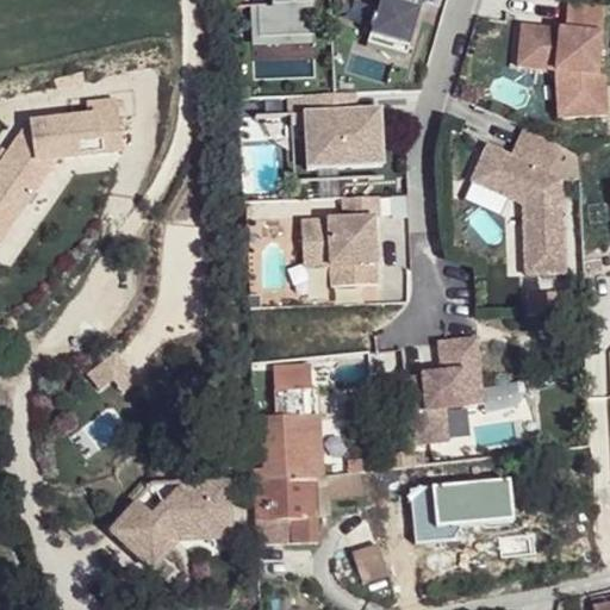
[(265,0),(266,12),(251,13),(253,41),(311,38),(307,0),(265,0)]
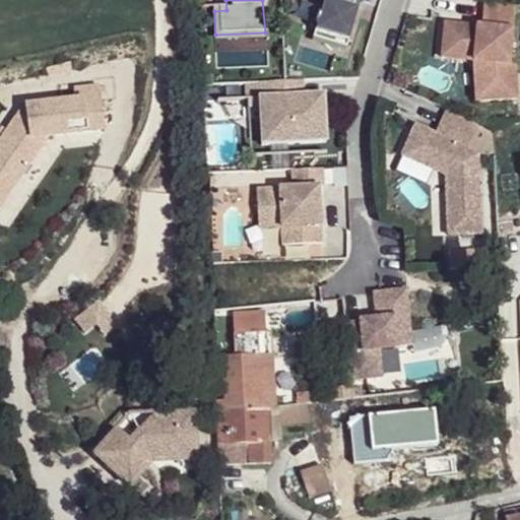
[(313,0),(327,0),(322,17),(319,17),(318,23),(320,24),(315,43),(336,49),(337,45),(349,48),(364,8),(360,8),(360,0),(313,0)]
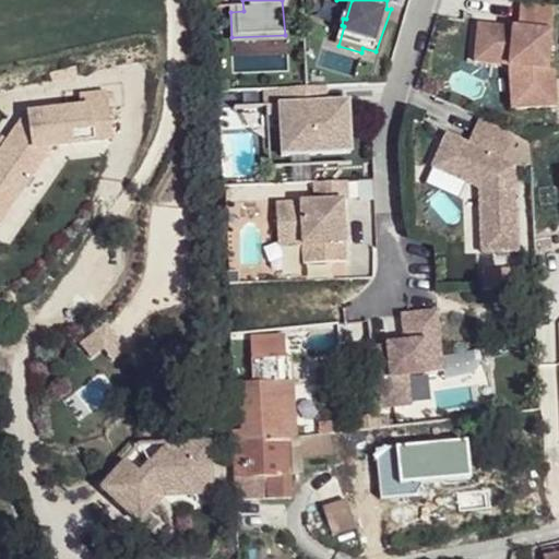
[(479,24),(476,55),(510,59),(510,66),(518,67),(520,109),(557,107),(556,72),(548,70),(556,1),(543,0),(522,0),(520,28),(479,24)]
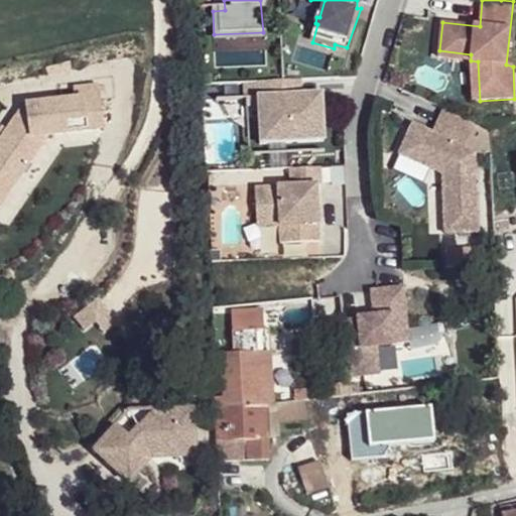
[(214,34),(213,11),(209,11),(211,46),(263,43),(263,32),(214,34)]
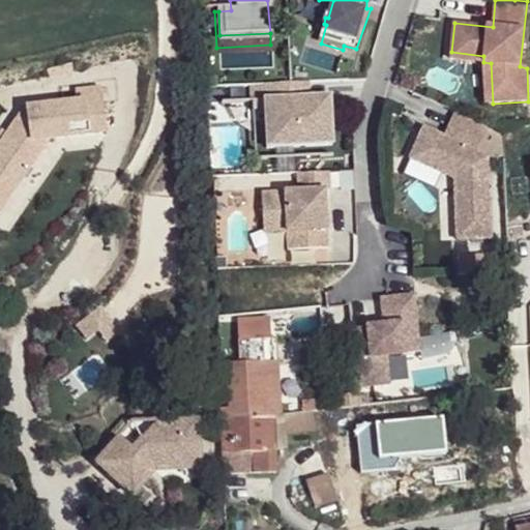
[(451,52),(451,59),(483,62),(483,56),(451,52)]
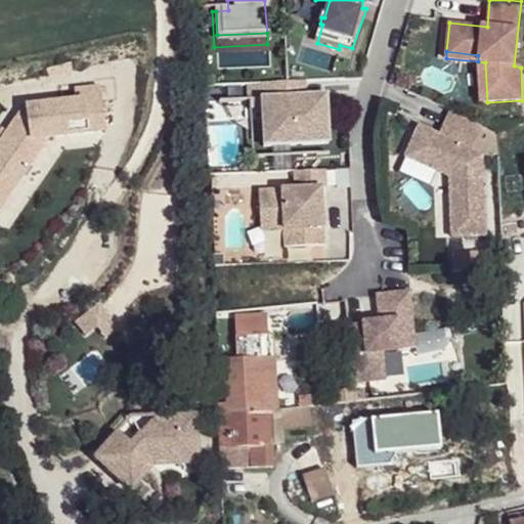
[(485,62),(478,61),(480,102),(487,102),(485,62)]
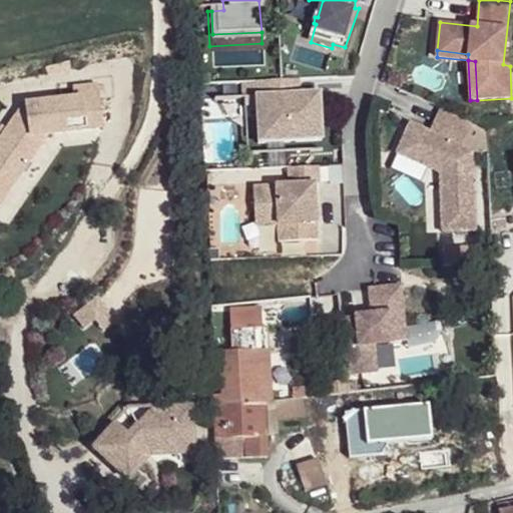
[(280,80),(259,82),(260,97),(254,97),(258,144),(321,140),(319,107),(318,93),(311,94),(299,94),(298,80),(280,80)]
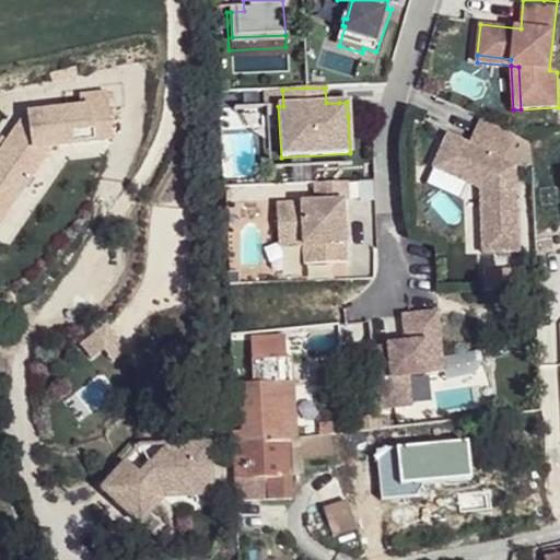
[(478,116),(465,144),(512,164),(531,173),(528,138),(478,116)]
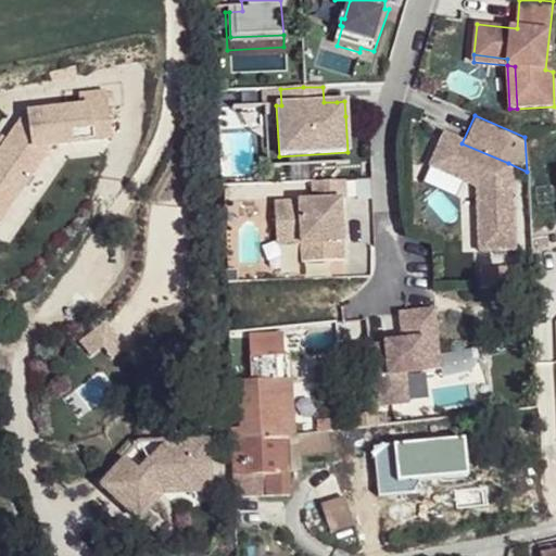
[(441,134),(427,166),(474,187),(478,252),(513,250),(508,163),(497,159),(462,143),(441,134)]
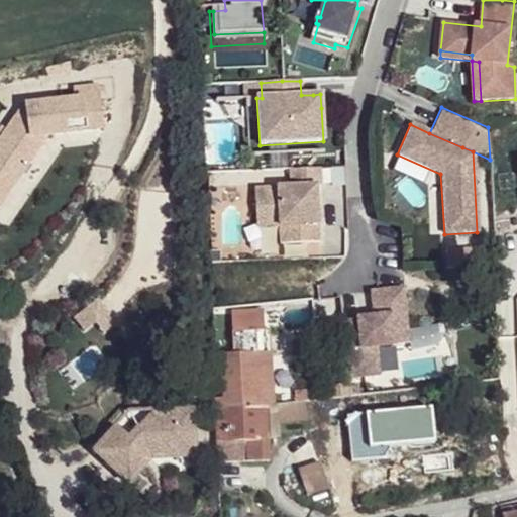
[(320,185),(319,167),(289,169),(290,186),(253,189),(255,220),(278,219),(279,226),(292,225),(293,243),(318,241),(317,216),(313,216),(313,207),(317,206),(315,185),(320,185)]
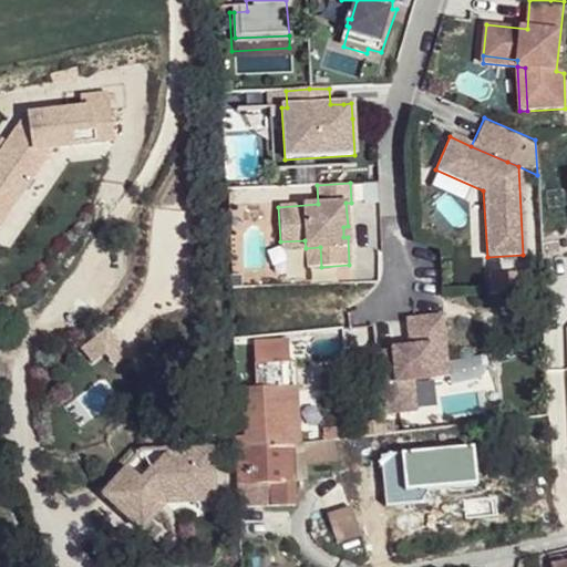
[(305,240),(280,241),(280,249),(306,248),(305,240)]
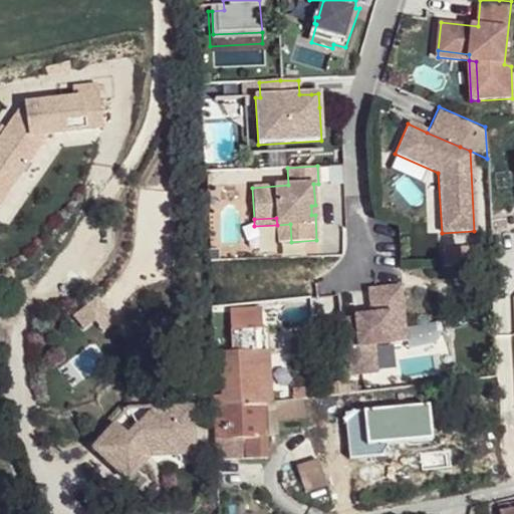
[(290,224),(277,225),(278,242),(291,242),(290,224)]
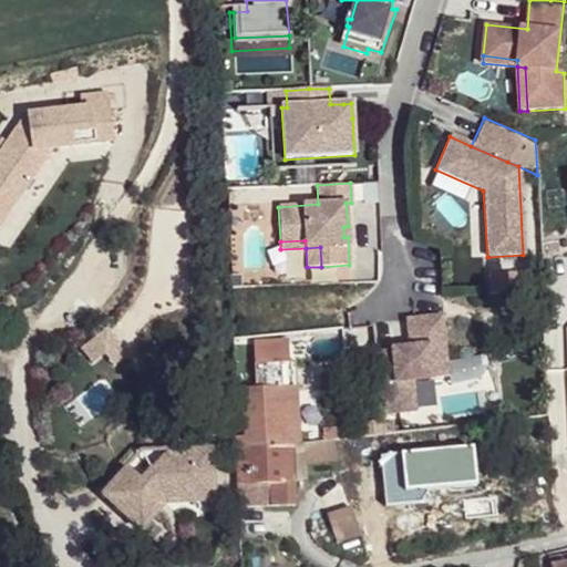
[(444,316),(409,320),(411,354),(392,357),(394,395),(381,397),(385,433),(433,429),(430,391),(453,389),(444,316)]
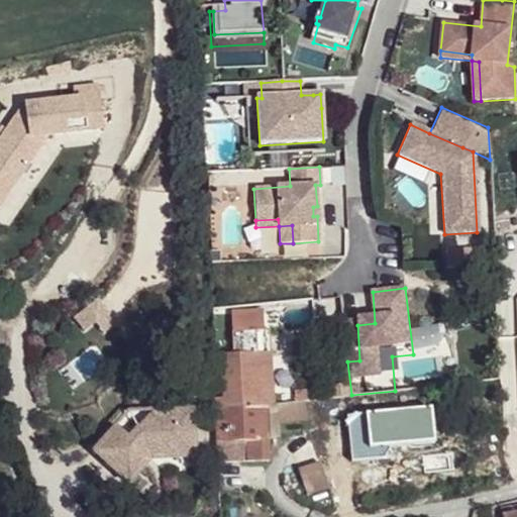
[(232,354),(255,353),(254,336),(254,328),(230,329),(231,354),(232,354)]
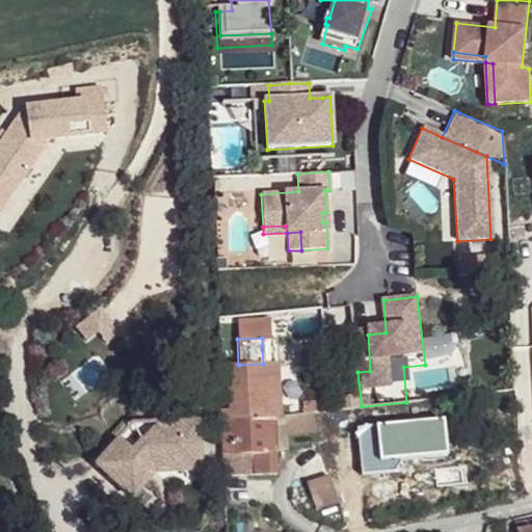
[(347,363),(356,362),(354,346),(344,347),(347,363)]
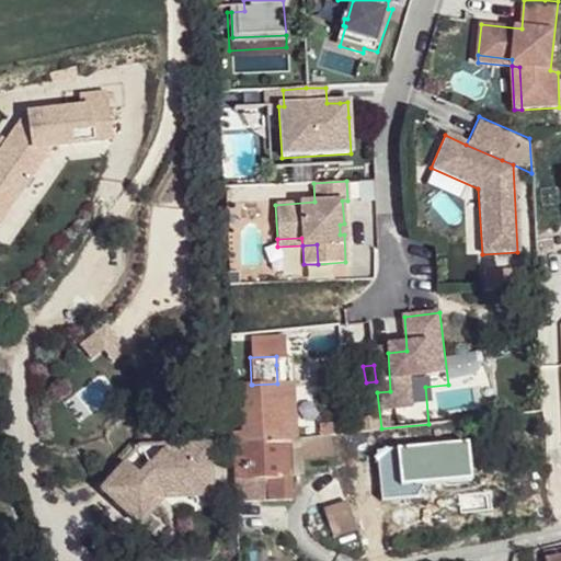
[(240,414),(279,412),(277,384),(252,385),(251,385),(239,386),(240,414)]
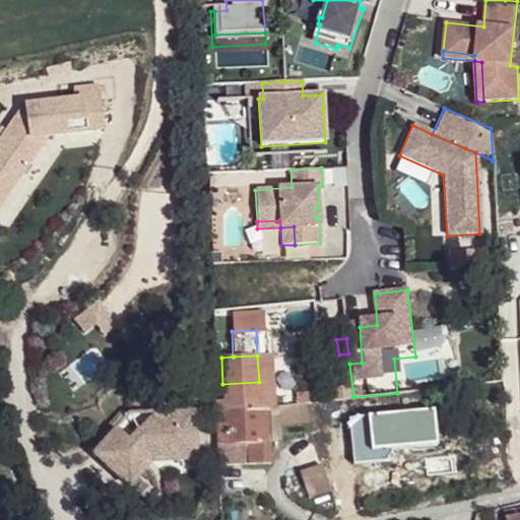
[(224,409),(261,407),(259,382),(222,384),(224,409)]
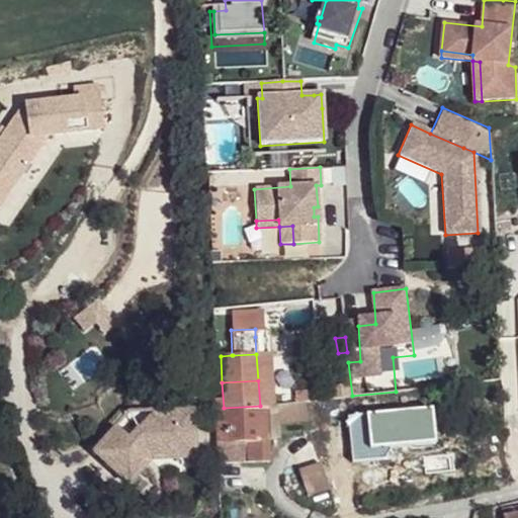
[(152,420),(153,403),(136,403),(136,420),(152,420)]
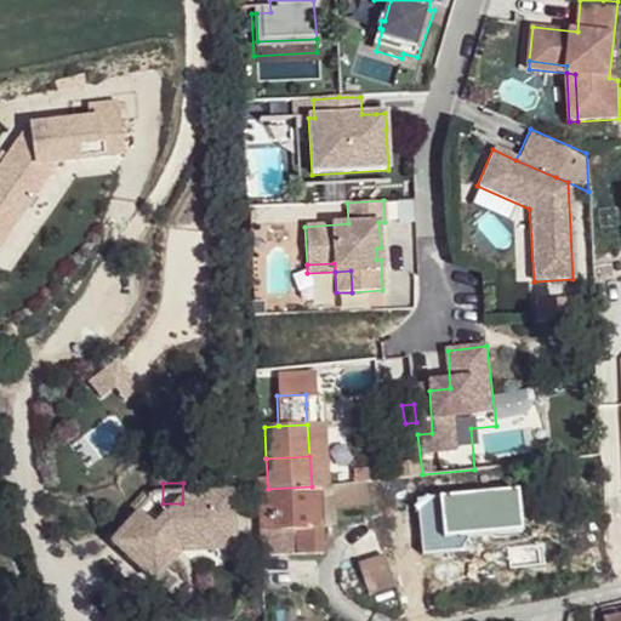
[(325,527),(314,528),(312,486),(268,489),(269,506),(271,531),(297,529),(300,553),(328,552),(325,527)]
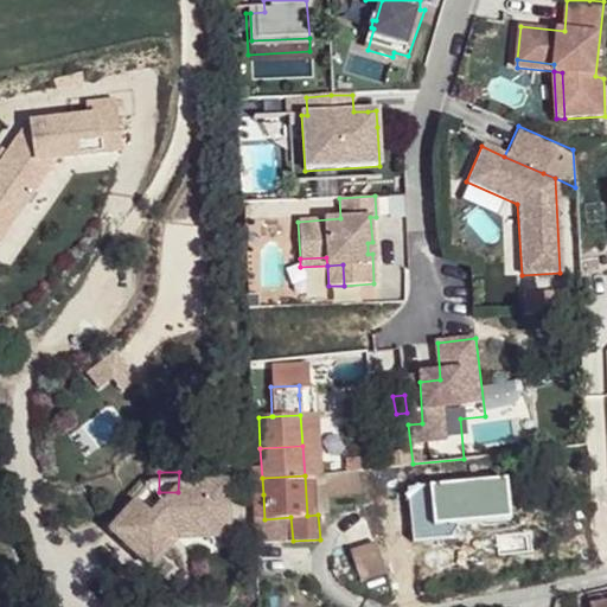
[(254,494),(263,494),(262,478),(253,479),(254,494)]
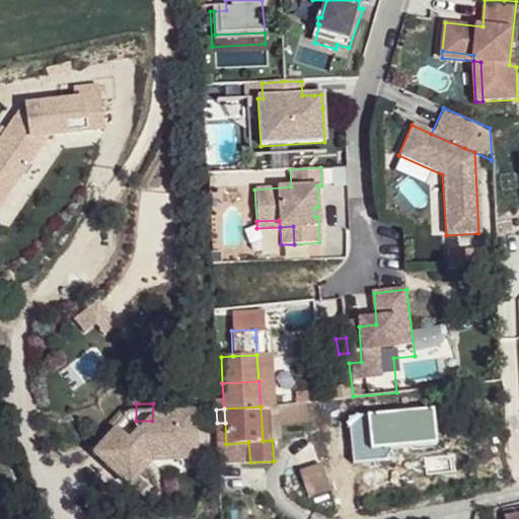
[(307,498),(338,488),(330,462),(300,472),(307,498)]
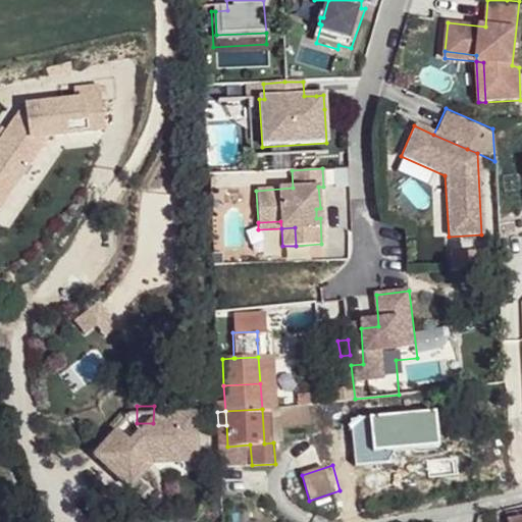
[(510,521),(521,520),(521,511),(506,514),(506,521),(510,521)]
